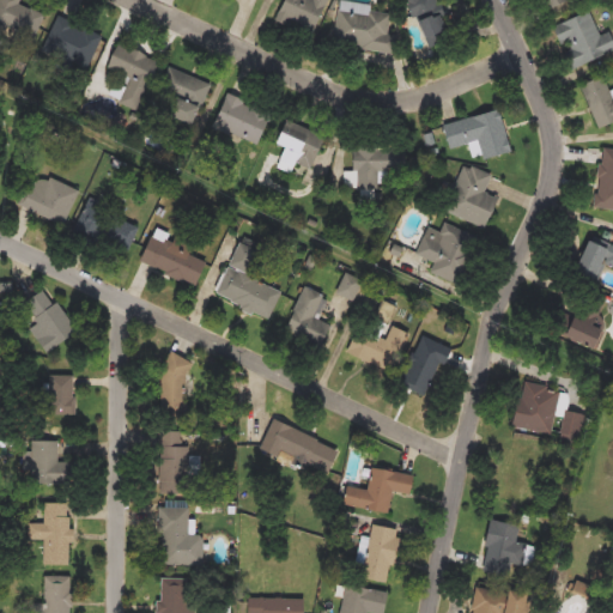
[(34,38),(0,22),(0,10),(5,0),(23,0),(47,12),(34,38)]
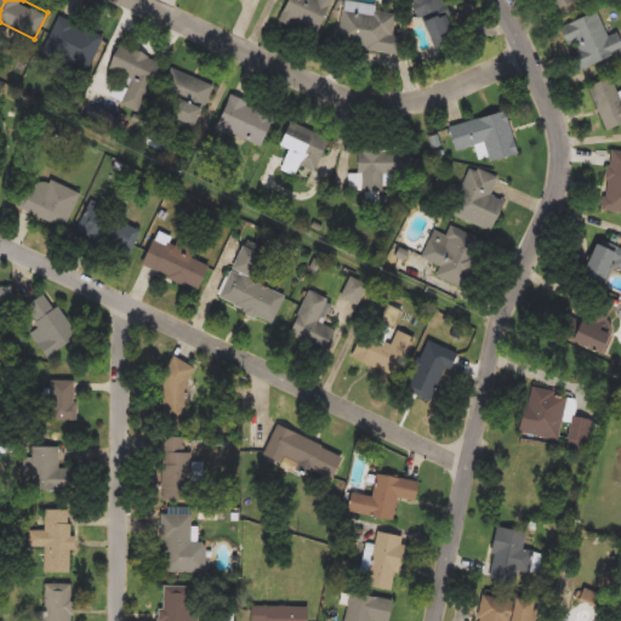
[(330,0),(319,35),(278,21),(285,0),(330,0)]
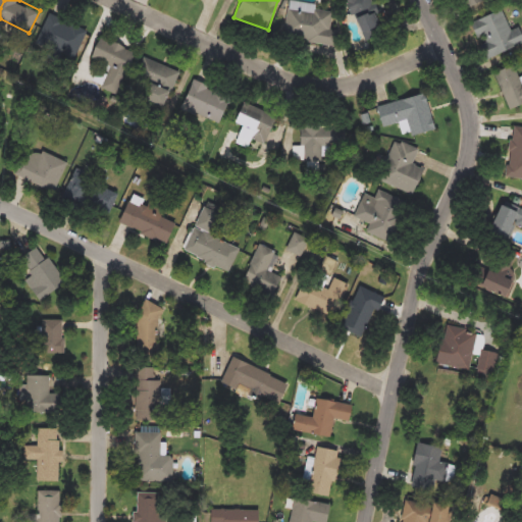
[(363,42),(344,0),(385,0),(390,10),(375,17),(382,34),(363,42)]
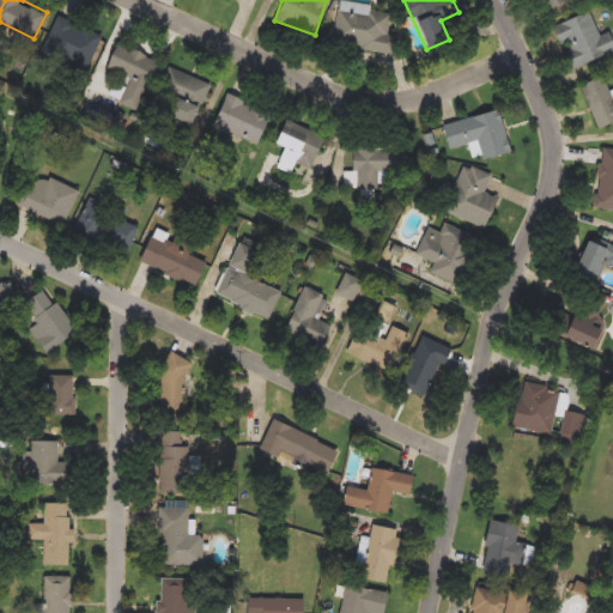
[(572,0),(574,1),(550,10),(546,0),(572,0)]
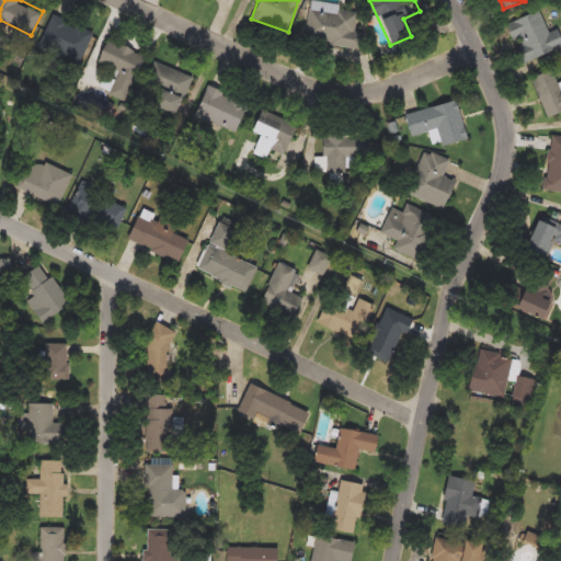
[(354,32),(364,33),(361,49),(304,38),(310,2),(358,12),(354,32)]
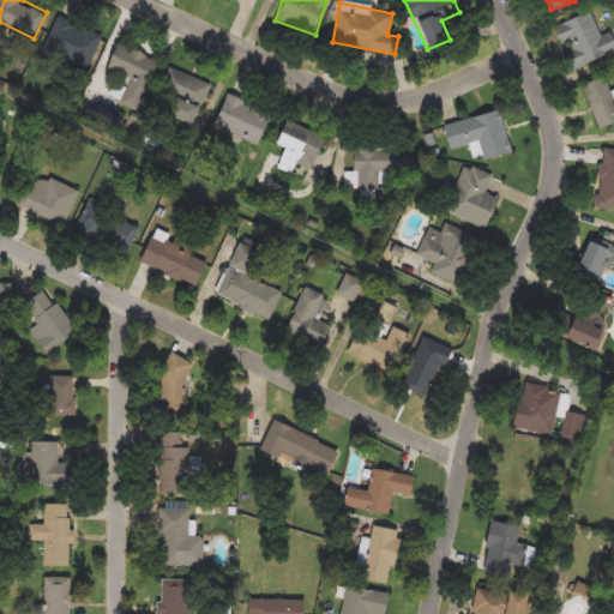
[(611,32),(613,44),(613,54),(569,68),(554,25),(593,13),(600,36),(611,32)]
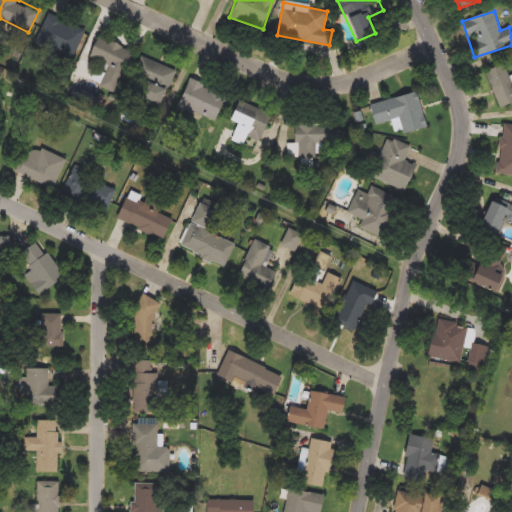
[(68,55),(36,42),(48,12),(79,25),(68,55)]
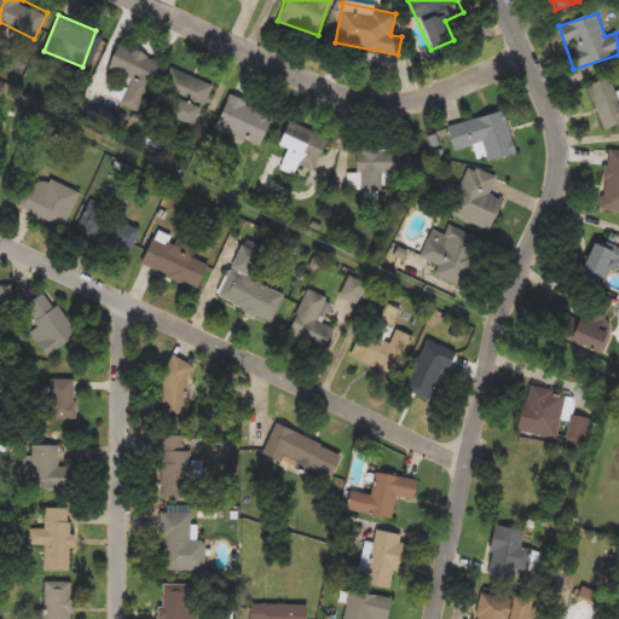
[(160,61),(140,113),(121,105),(131,77),(104,68),(113,44),(160,61)]
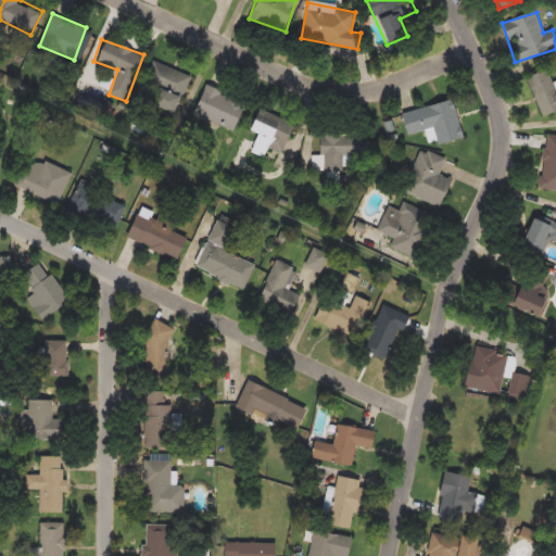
[(190,76),(175,116),(138,102),(153,62),(190,76)]
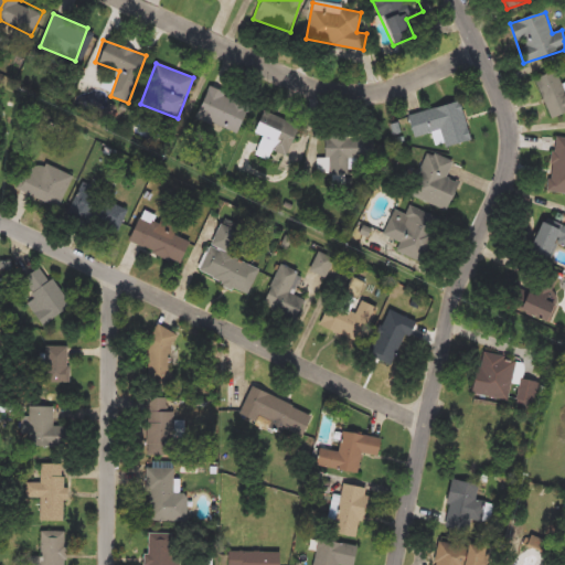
[(564,113),(545,118),(534,77),(557,71),(563,93),(564,92),(564,113)]
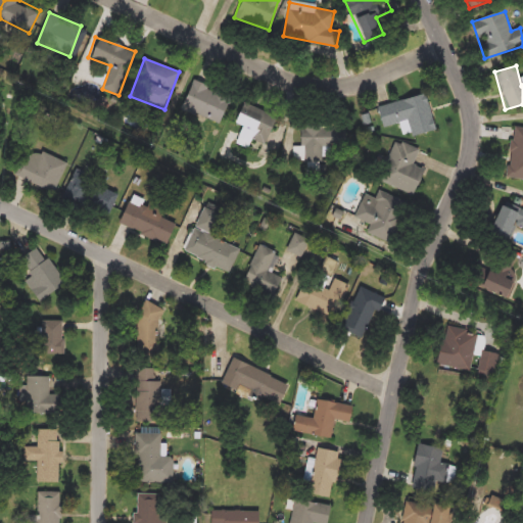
[(218,127),(180,110),(193,80),(231,96),(218,127)]
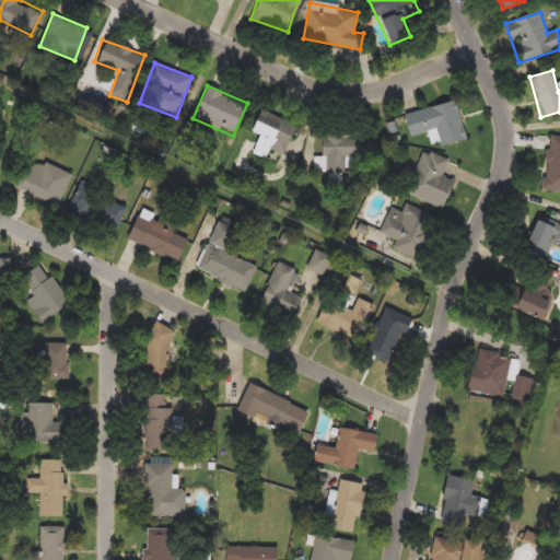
[(428,132),(410,137),(405,114),(456,101),(466,140),(432,148),(428,132)]
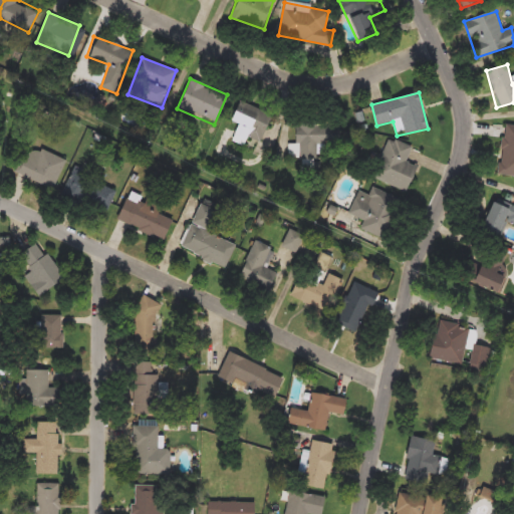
[(258,144),(233,134),(236,126),(228,123),(236,100),(270,113),(258,144)]
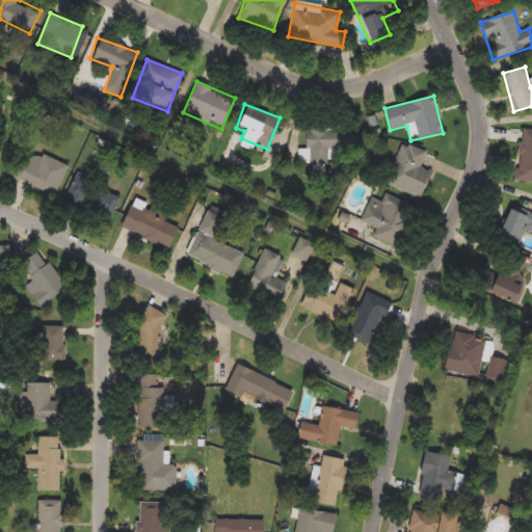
[(328,151),(328,165),(307,165),(306,128),(350,128),(350,151),(328,151)]
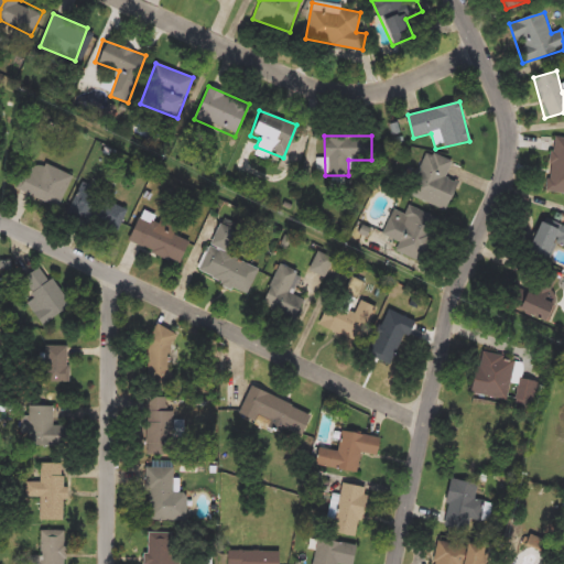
[(563,193),(546,192),(553,137),(563,138),(563,193)]
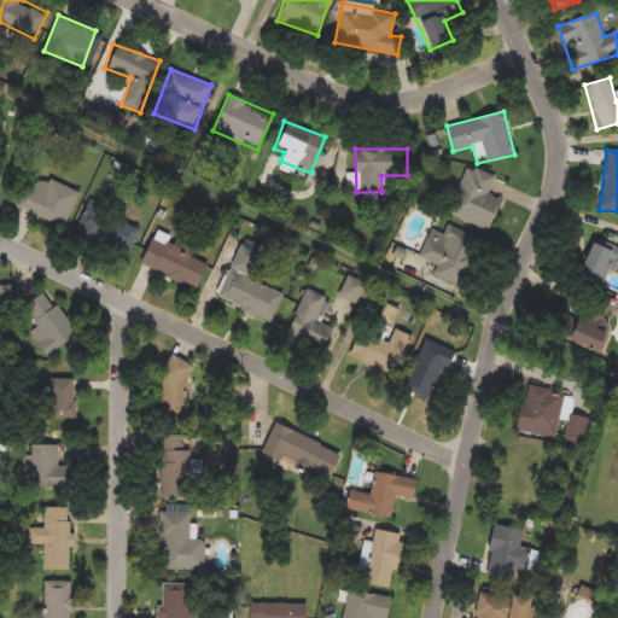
[(506,184),(487,231),(448,215),(467,168),(506,184)]
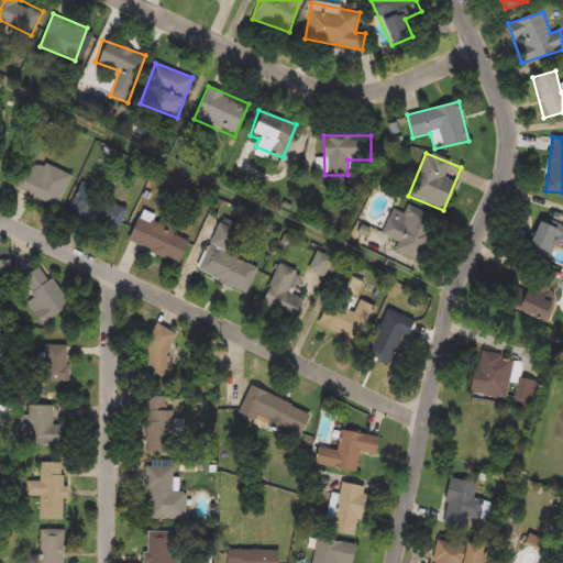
[(17,190),(30,158),(72,176),(58,208),(17,190)]
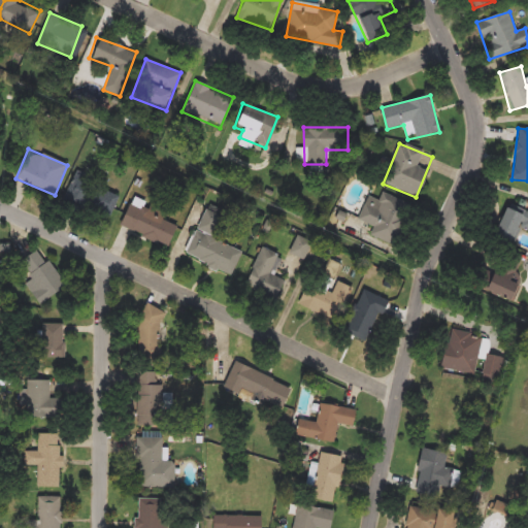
[(108,221),(63,203),(73,175),(119,193),(108,221)]
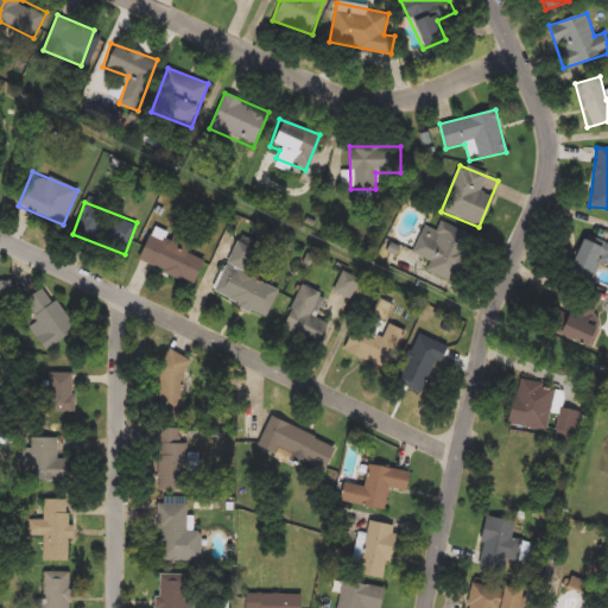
[(412,254),(423,227),(436,232),(439,222),(472,236),(453,283),(426,271),(431,261),(412,254)]
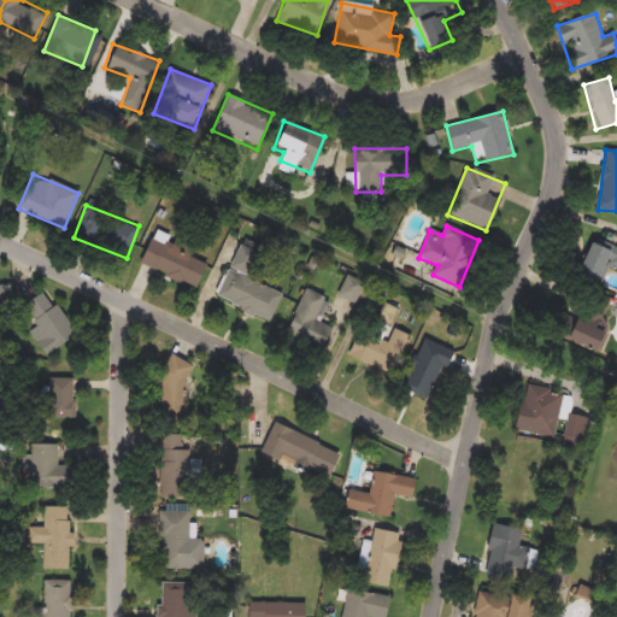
[(194,289),(137,263),(154,228),(194,247),(189,257),(206,264),(194,289)]
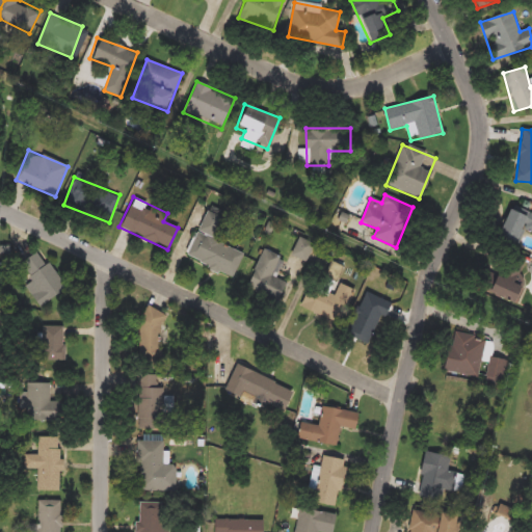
[(531,234),(521,230),(514,246),(495,238),(508,205),(531,214),(531,234)]
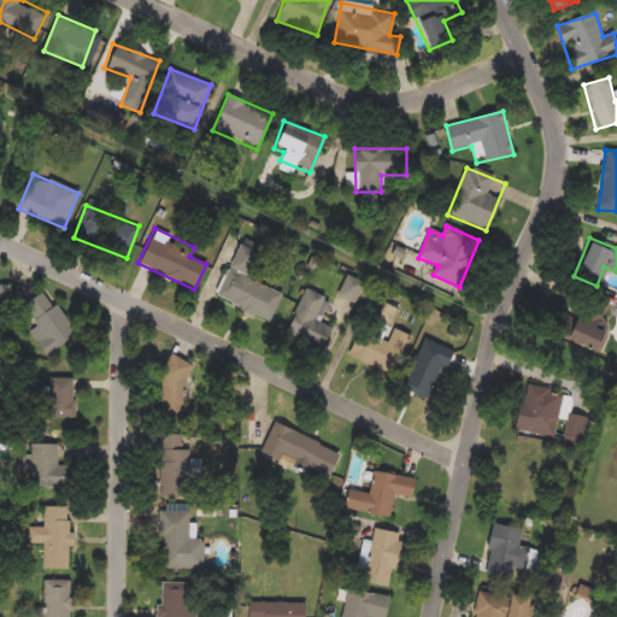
[(217,301),(238,245),(262,253),(251,281),(283,293),(274,322),(217,301)]
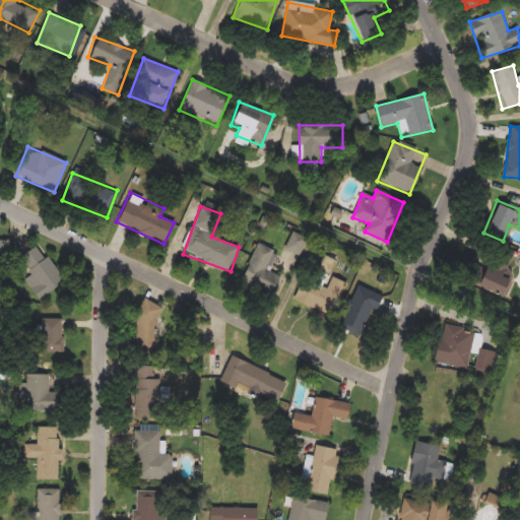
[(324,225),(331,208),(350,216),(344,234),(324,225)]
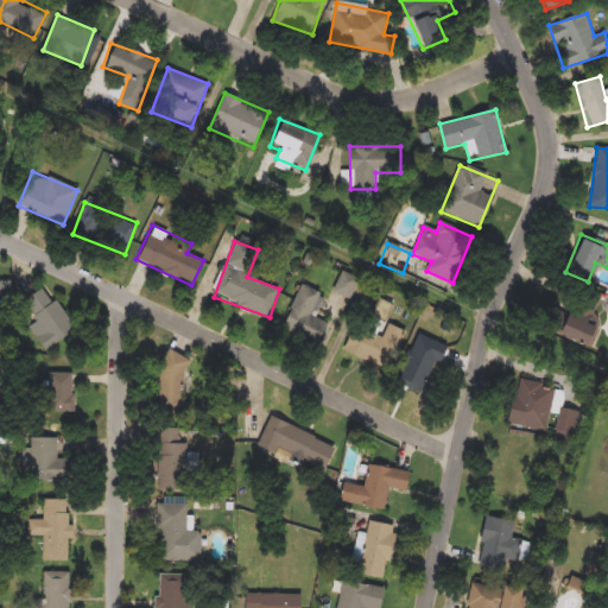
[(279,327),(303,286),(320,296),(309,315),(328,325),(316,348),(279,327)]
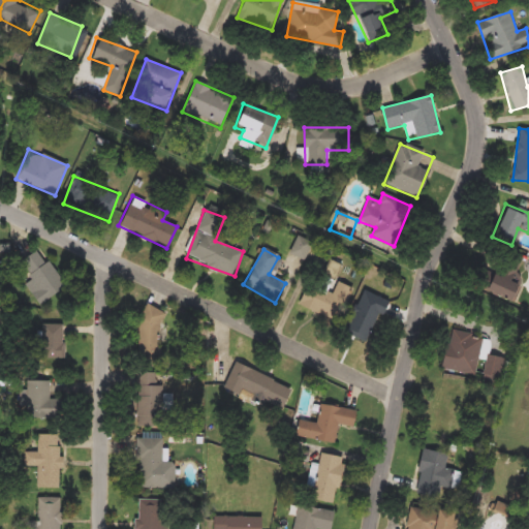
[(480,288),(502,249),(523,259),(510,282),(520,287),(510,305),(480,288)]
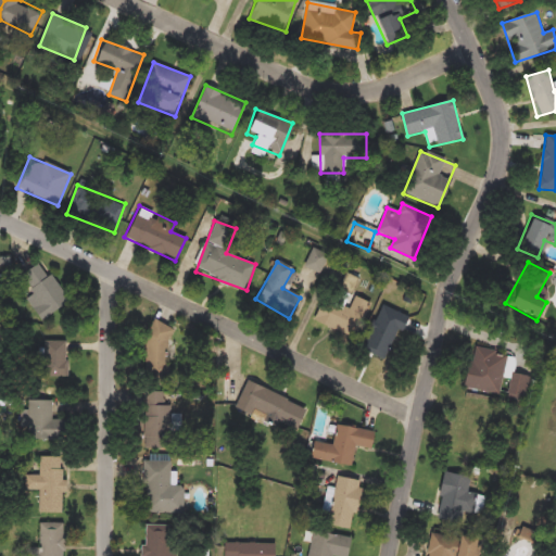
[(42,263),(68,303),(41,320),(15,280),(42,263)]
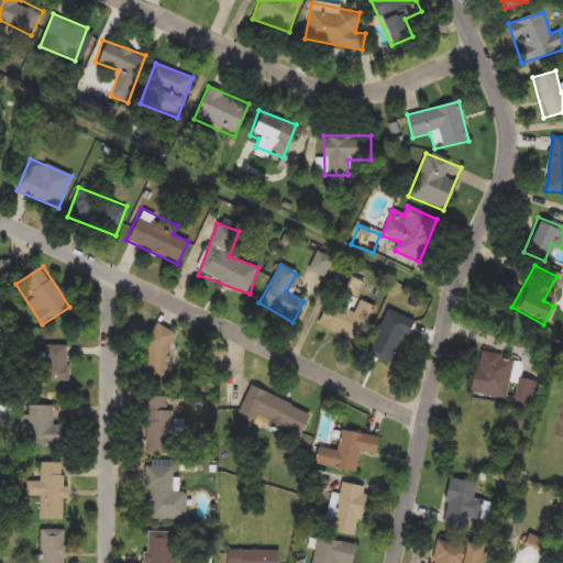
[(354,312),(359,301),(373,307),(362,342),(320,329),(329,304),(354,312)]
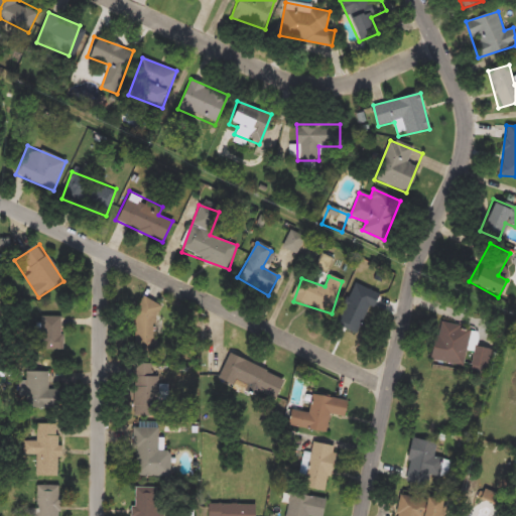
[(351,294),(366,300),(369,292),(384,299),(367,340),(337,328),(351,294)]
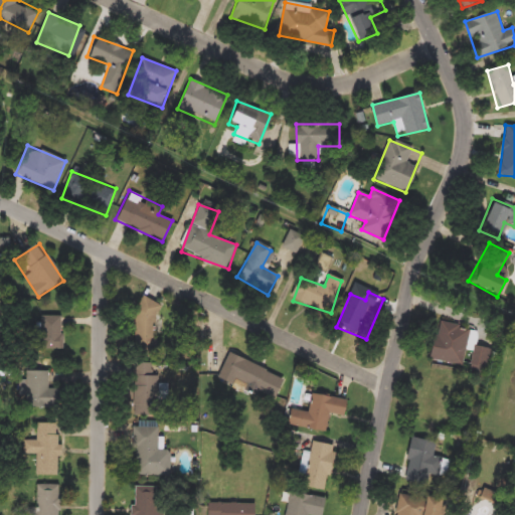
[(157,350),(135,350),(134,300),(156,300),(157,350)]
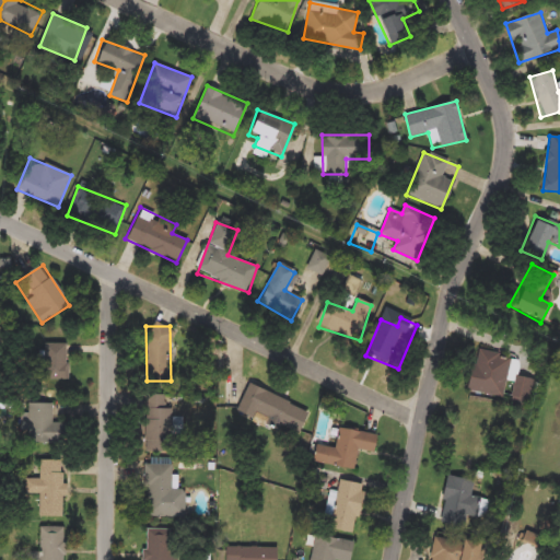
[(66,380),(44,380),(44,343),(67,343),(66,380)]
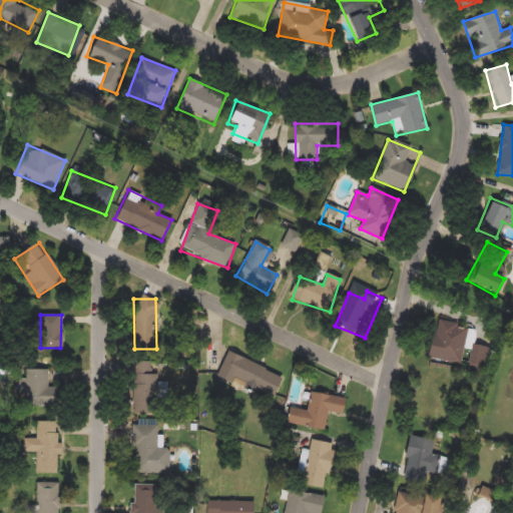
[(468,327),(462,364),(429,359),(435,322),(468,327)]
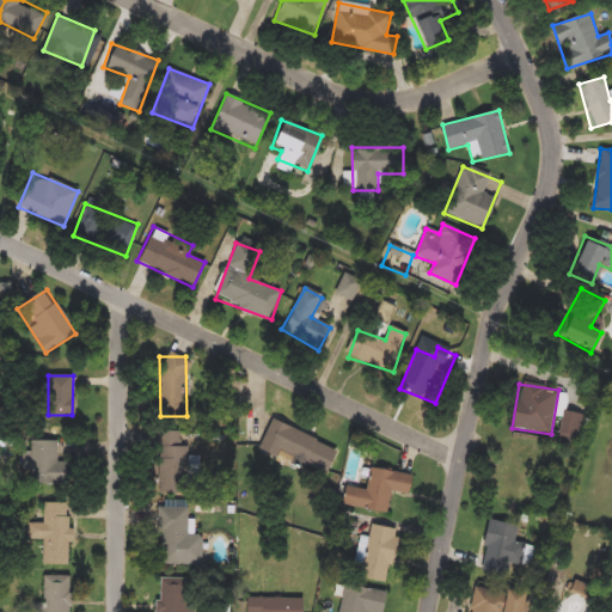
[(328,477),(261,450),(271,422),(338,448),(328,477)]
